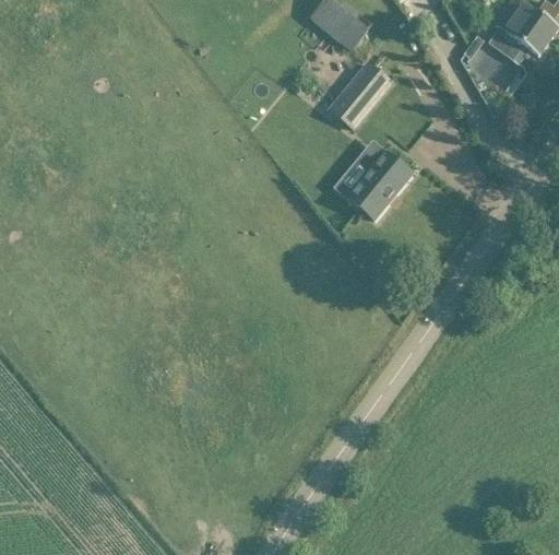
[(325,0),(310,19),(329,32),(352,50),(368,30),(356,20),(359,15),(345,3),(342,8),(332,0),(325,0)]
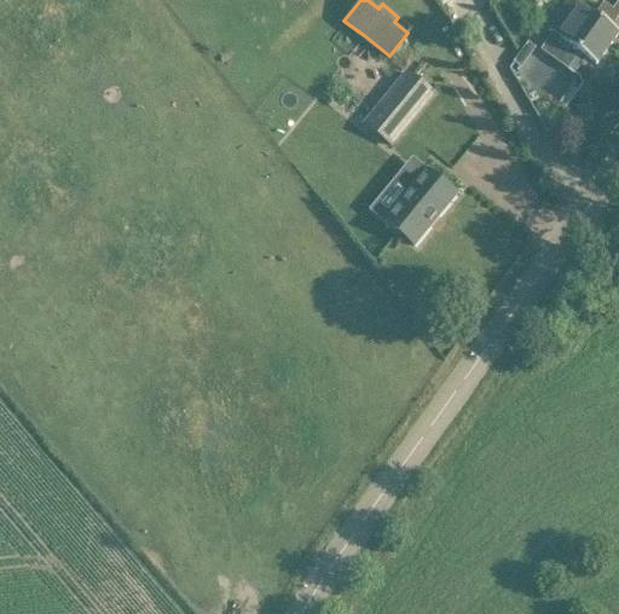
[(549,27),(577,47),(597,61),(618,29),(578,0),(567,0),(549,27)]
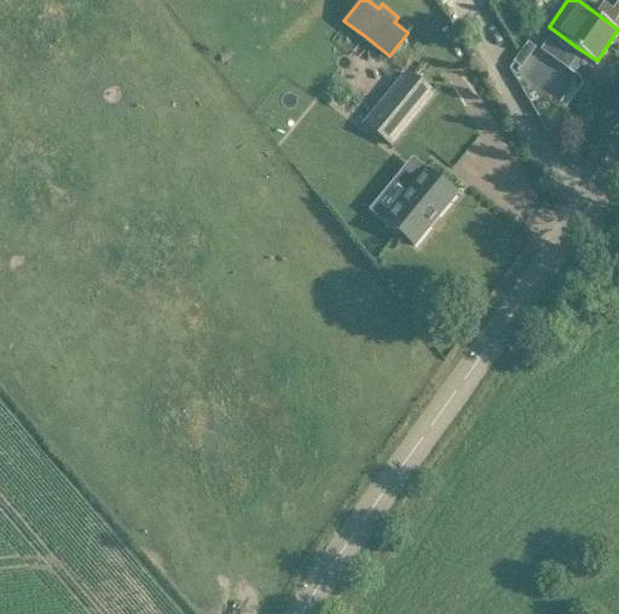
[(520,64),(534,45),(527,40),(513,58),(520,64)]
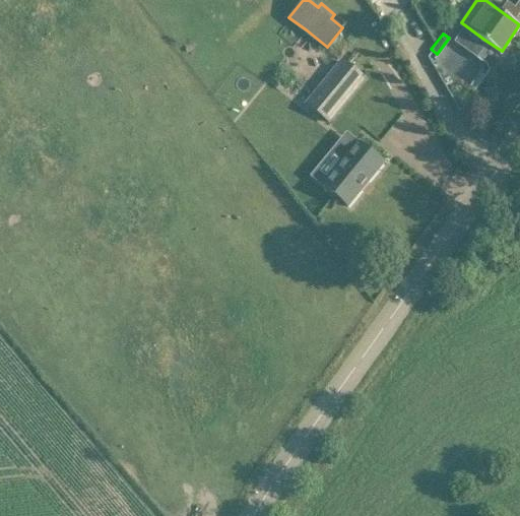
[(331,119),(365,78),(342,60),(309,101),(331,119)]
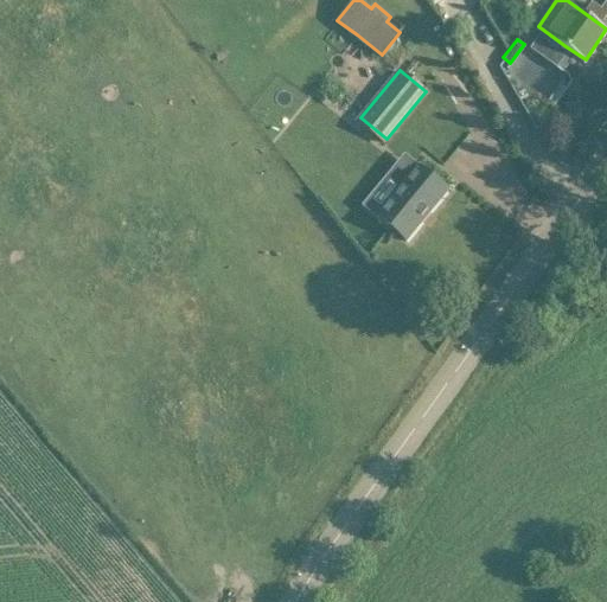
[(377,215),(388,223),(407,238),(448,187),(419,164),(377,215)]
